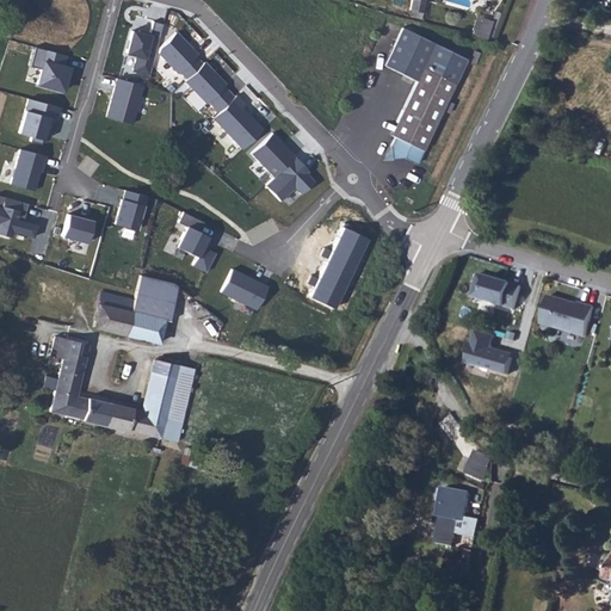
[(482,22),(481,28),(491,30),(494,10),(485,6),(482,22)]
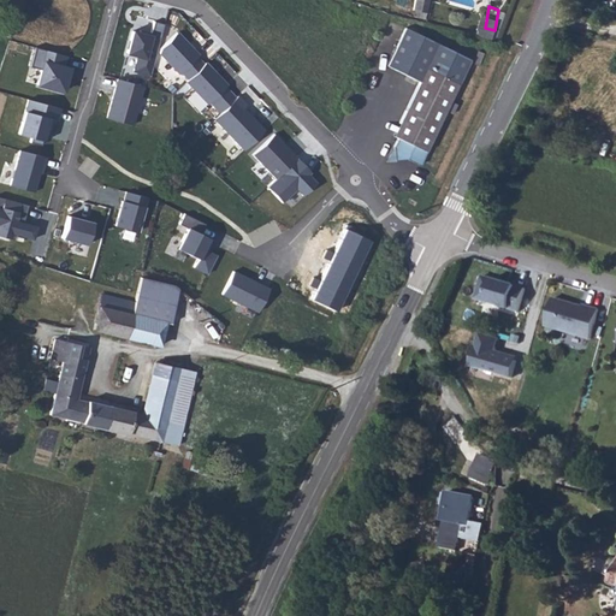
[(154,22),(150,33),(150,36),(138,33),(132,31),(126,53),(137,57),(134,71),(150,76),(164,24),(154,22)]
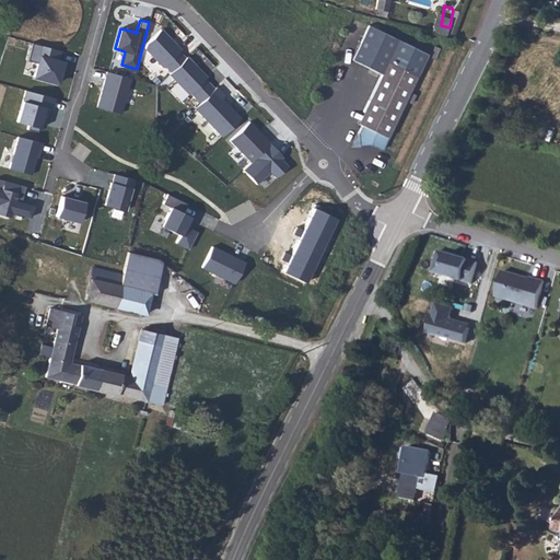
[(409,92),(429,54),(369,25),(352,60),(382,74),(358,124),(362,126),(358,133),(359,146),(370,144),(382,150),(406,101),(411,104),(416,95),(409,92)]
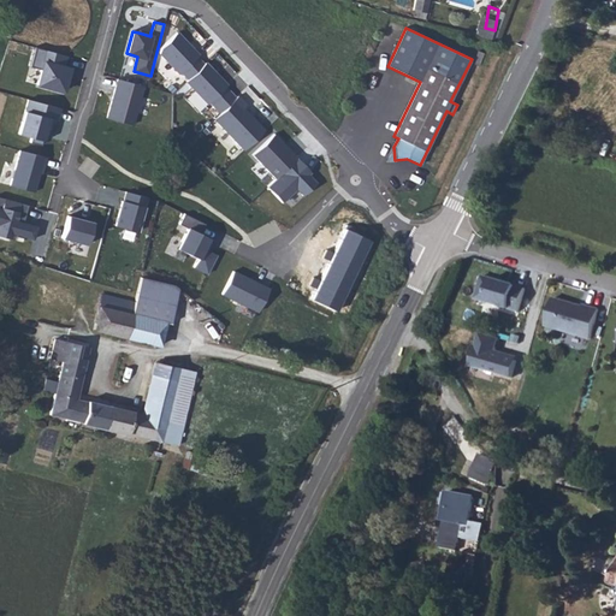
[(160,48),(159,53),(179,73),(182,72),(188,80),(203,64),(196,58),(199,55),(177,33),(160,48)]
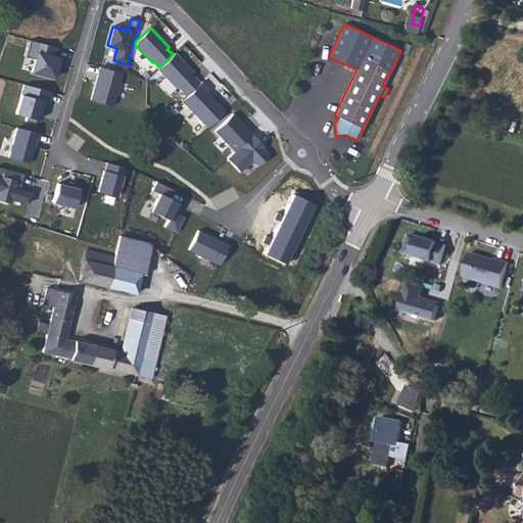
[(57,48),(30,40),(25,56),(35,59),(31,72),(53,78),(58,58),(54,57),(57,48)]
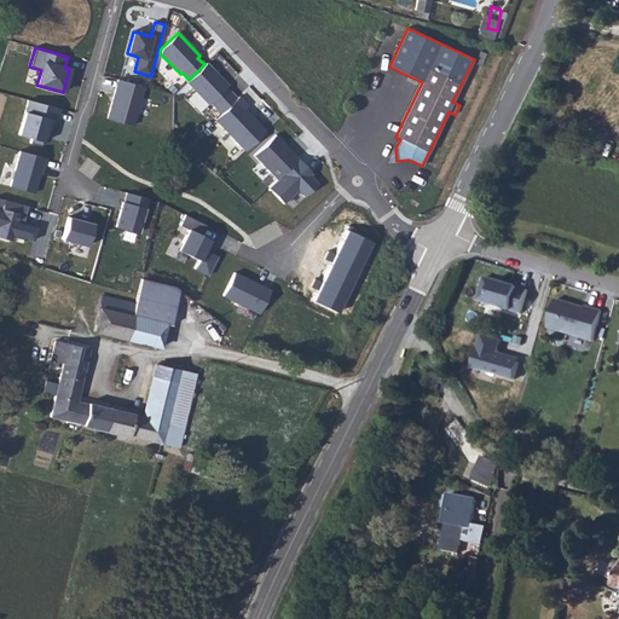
[(189,80),(186,81),(209,104),(210,103),(221,114),(236,98),(226,88),(229,86),(206,63),(204,64),(189,80)]
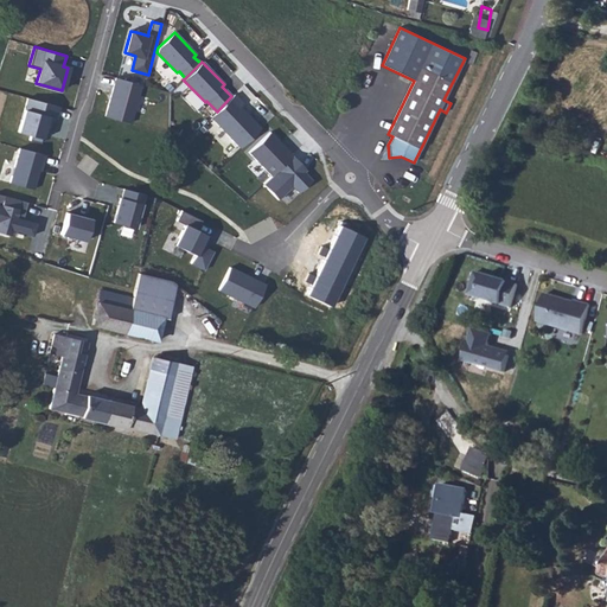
[(141,84),(116,78),(106,116),(131,123),(141,84)]
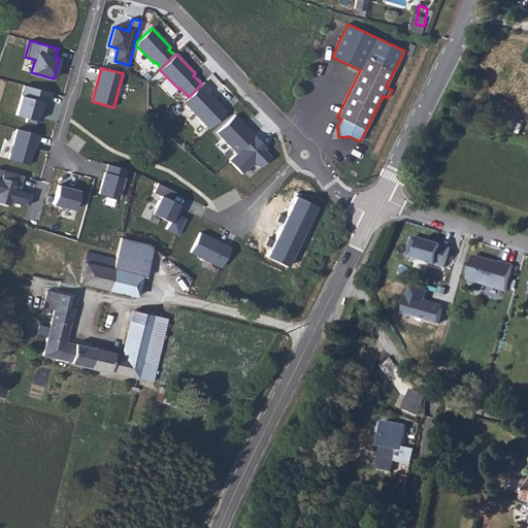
[(209,129),(227,111),(217,102),(216,103),(206,95),(211,90),(203,83),(201,84),(189,97),(184,101),(209,129)]
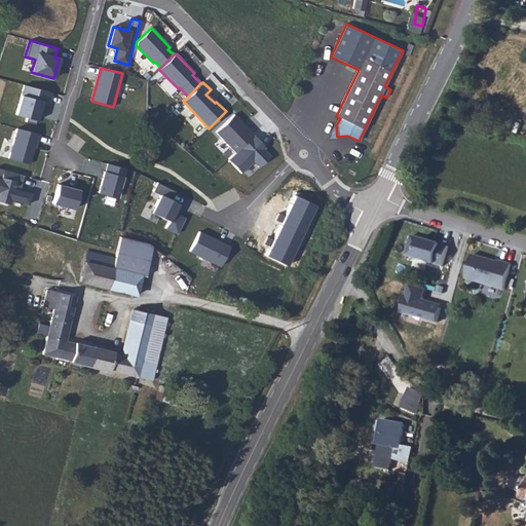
[(23,85),(14,114),(36,120),(42,100),(46,101),(48,91),(23,85)]
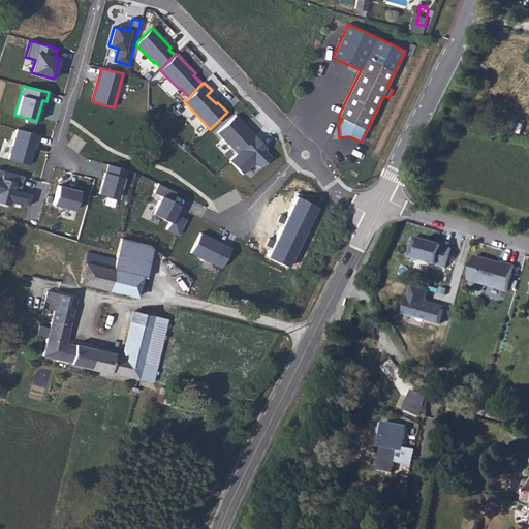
[(216,132),(237,153),(254,135),(255,135),(236,115),(216,132)]
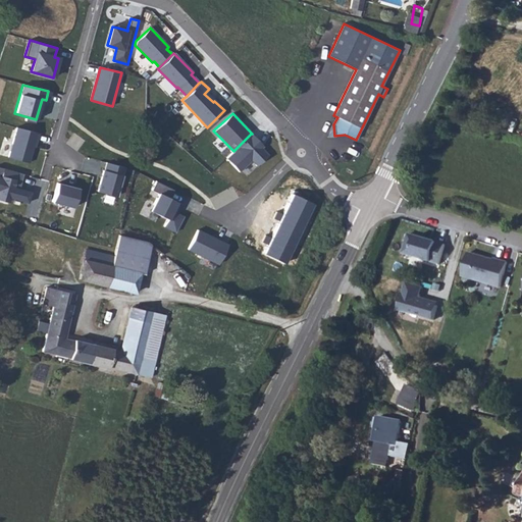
[(335,137),(334,136),(333,124),(333,123),(326,137),(335,137)]
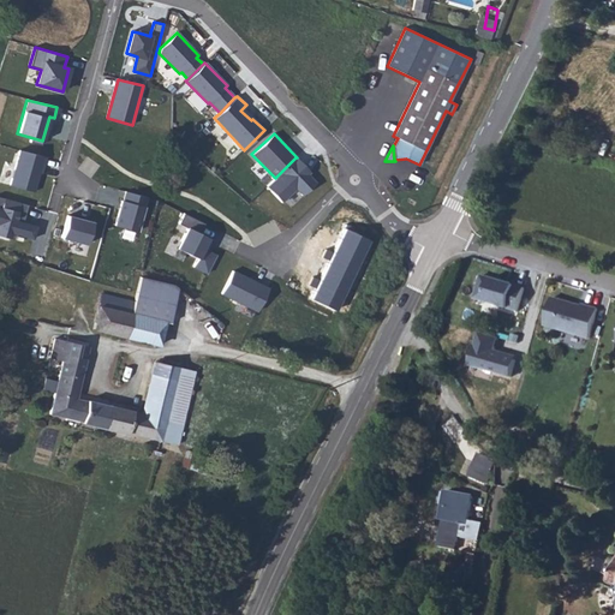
[(46,157),(19,150),(10,185),(34,192),(41,166),(43,167),(46,157)]
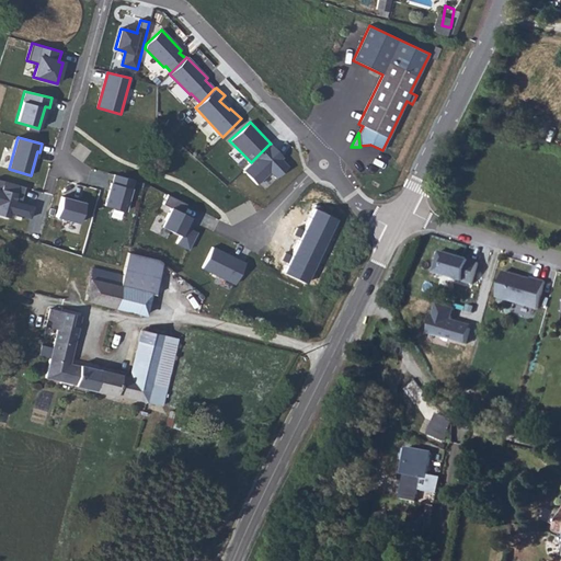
[(288,167),(281,159),(274,152),(276,150),(270,144),(251,162),(242,170),(256,184),(270,172),(276,179),(288,167)]
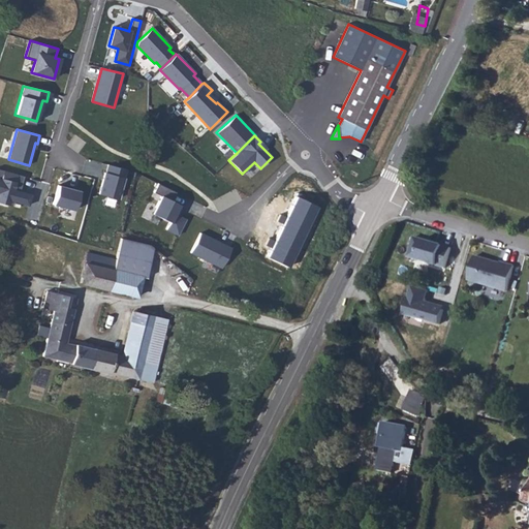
[(126,169),(109,164),(106,173),(104,173),(99,194),(118,199),(126,169)]
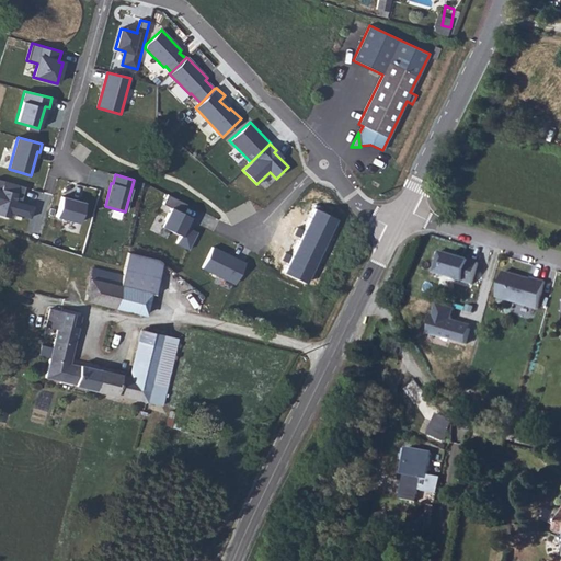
[(34,206),(21,203),(19,202),(20,199),(22,199),(25,186),(0,180),(0,215),(10,218),(11,213),(31,218),(34,206)]
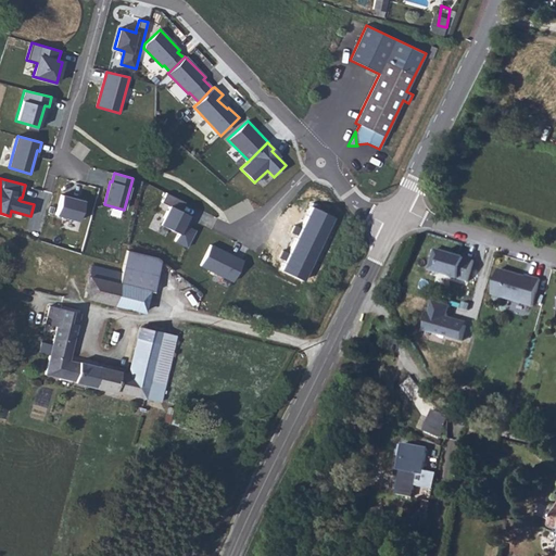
[(185,202),(166,192),(162,202),(169,206),(160,225),(178,234),(175,241),(188,248),(196,231),(187,227),(190,220),(187,218),(188,215),(180,211),(185,202)]
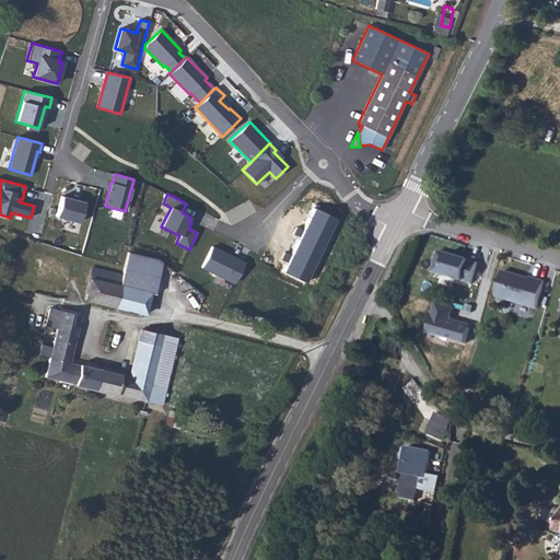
[(84,202),(61,196),(56,217),(79,223),(84,202)]
